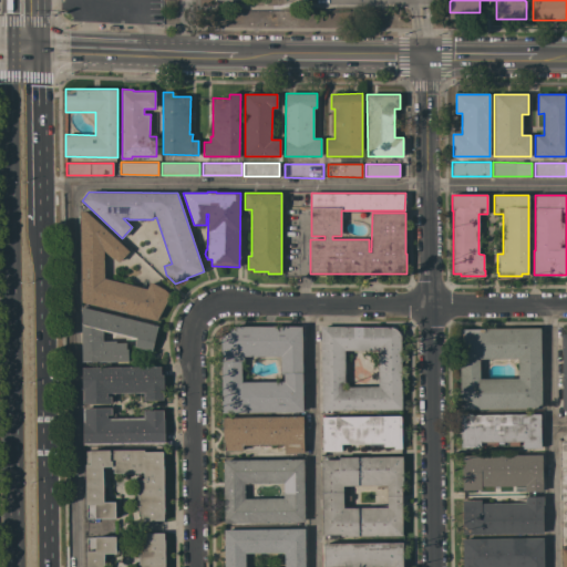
[(165,289),(171,295),(156,320),(81,302),(80,210),(85,210),(130,251),(119,263),(114,258),(113,259),(103,250),(104,278),(146,288),(151,281),(165,289)]
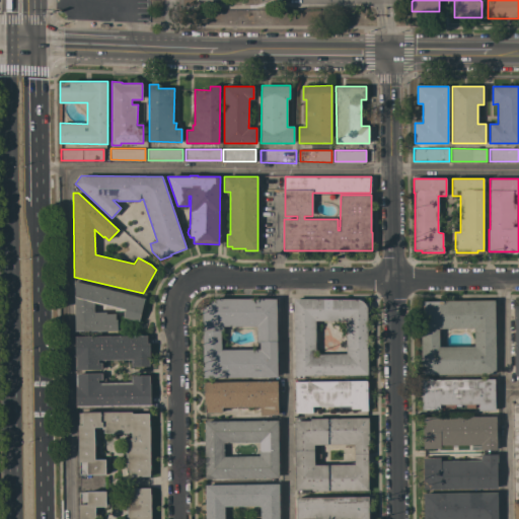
[(144,298),(139,321),(123,317),(125,310),(94,302),(94,312),(106,311),(106,314),(116,313),(116,319),(118,319),(118,330),(91,330),(75,330),(75,296),(75,281),(144,298)]
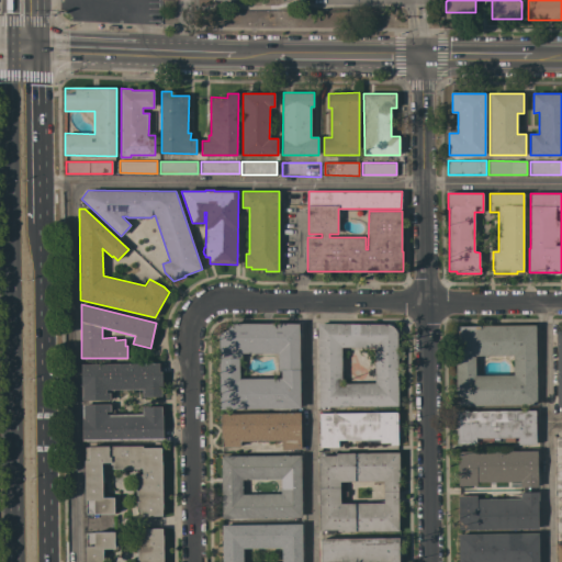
[(220,334),(221,334),(221,333),(224,332),(226,330),(227,329),(227,328),(228,326),(228,324),(300,324),(300,369),(301,369),(300,407),(221,409),(220,334)]
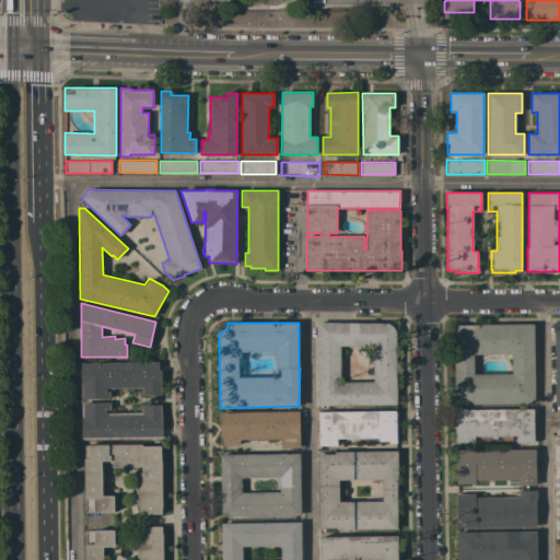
[(317,323),(385,323),(388,324),(392,325),(394,327),(395,330),(396,333),(397,404),(318,406),(317,323)]
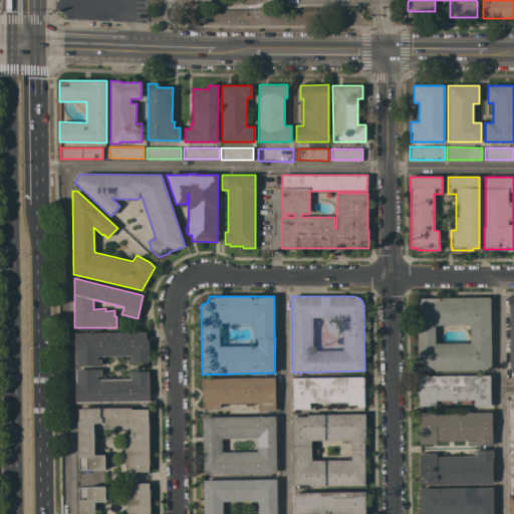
[(417,313),(419,313),(419,298),(439,298),(439,297),(490,297),(491,369),(418,370),(417,313)]
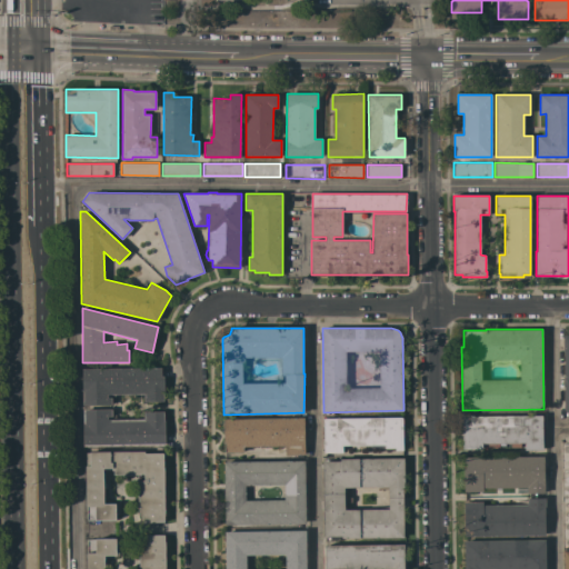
[(161,367),(161,376),(165,376),(165,392),(163,392),(163,401),(145,401),(143,393),(108,395),(108,398),(111,398),(112,405),(83,405),(82,368),(161,367)]
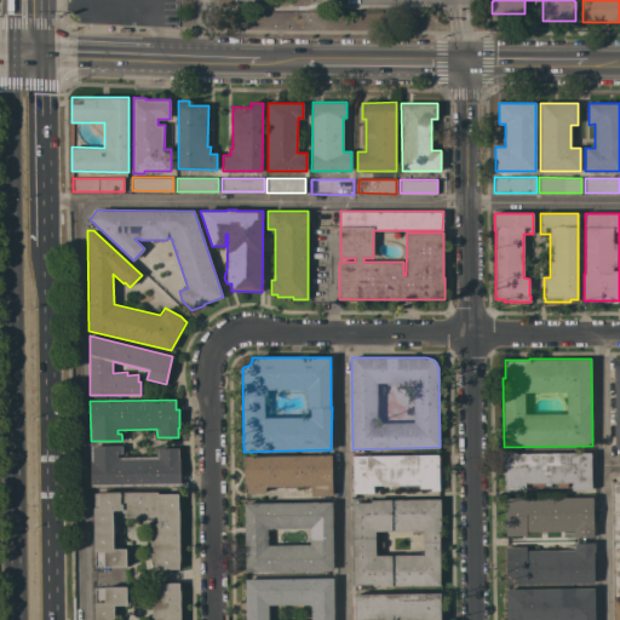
[(122,446),(122,453),(118,453),(118,457),(156,457),(156,448),(179,448),(179,457),(179,484),(91,486),(91,446),(122,446)]
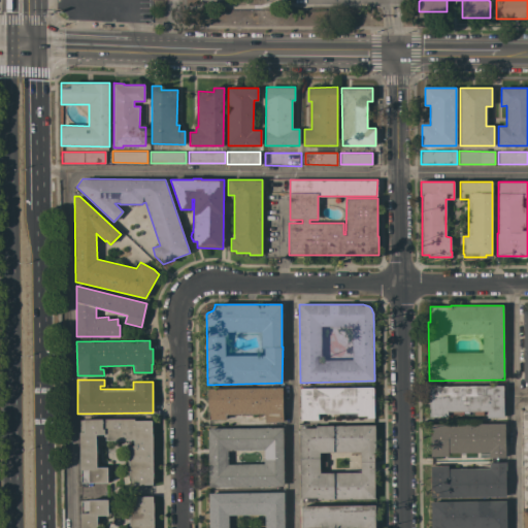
[(429,385),(438,385),(438,387),(503,385),(503,417),(487,418),(487,410),(484,410),(484,415),(474,416),(474,410),(448,410),(448,417),(430,417),(429,385)]
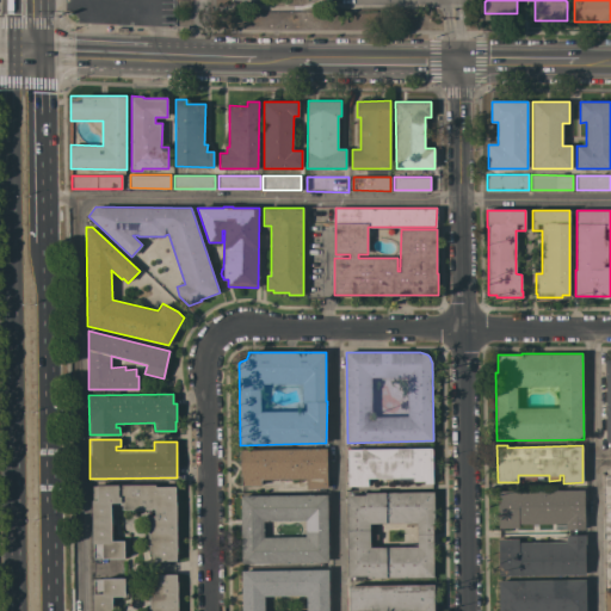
[(327,449),(327,488),(307,488),(307,479),(261,480),(261,486),(241,486),(241,475),(240,475),(240,450),(327,449)]
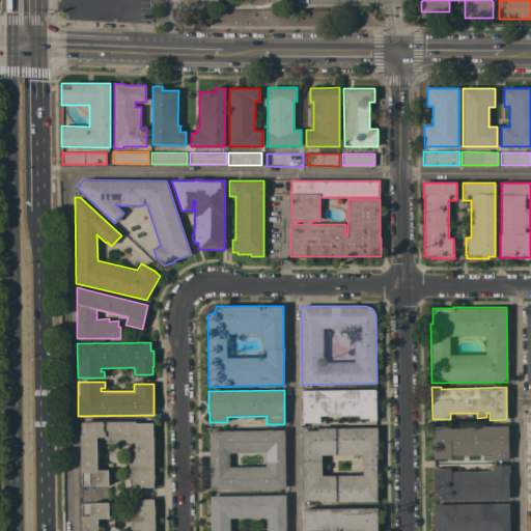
[(375,390),(375,420),(369,420),(369,418),(359,418),(359,415),(319,415),(319,422),(303,422),(302,390),(375,390)]
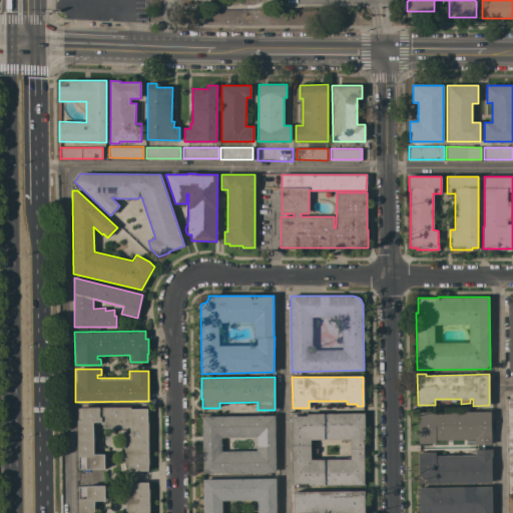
[(147,421),(148,464),(148,471),(127,471),(127,465),(125,465),(124,433),(130,433),(130,427),(124,427),(124,428),(119,428),(111,429),(111,427),(102,428),(102,424),(101,424),(101,422),(93,422),(93,435),(95,435),(96,440),(93,440),(93,454),(104,454),(104,468),(86,469),(86,468),(78,469),(78,456),(77,456),(77,420),(77,408),(81,408),(100,408),(100,407),(130,407),(130,409),(147,408),(147,421)]
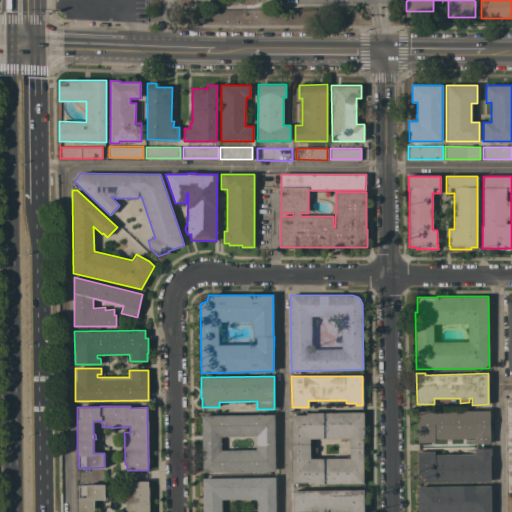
[(490,443),(474,444),(474,438),(435,439),(435,442),(418,442),(417,411),(489,410),(490,443)]
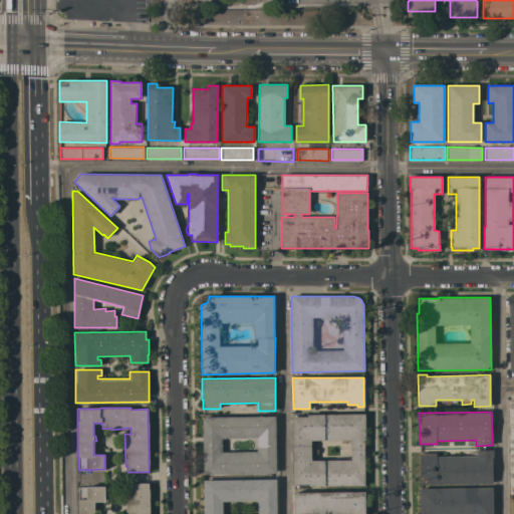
[(309,484),(293,484),(292,417),(307,417),(307,415),(324,415),(324,414),(365,414),(365,442),(364,442),(364,485),(325,486),(309,486),(309,484)]
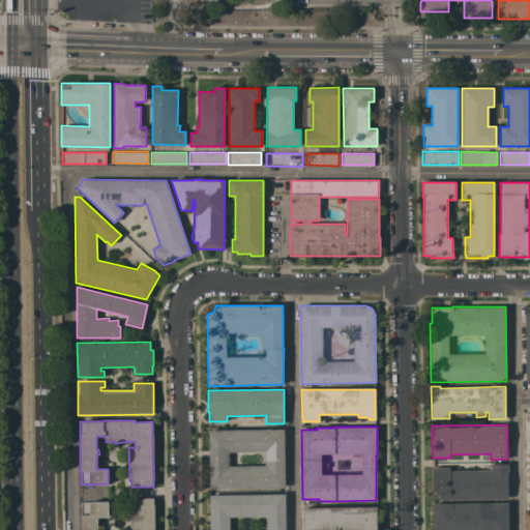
[(209,430),(284,429),(285,488),(209,489),(209,430)]
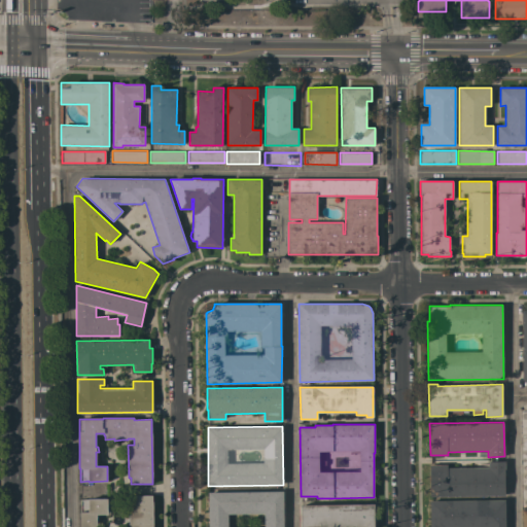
[(448,464),(448,467),(488,467),(488,461),(504,461),(505,496),(430,497),(430,465),(448,464)]
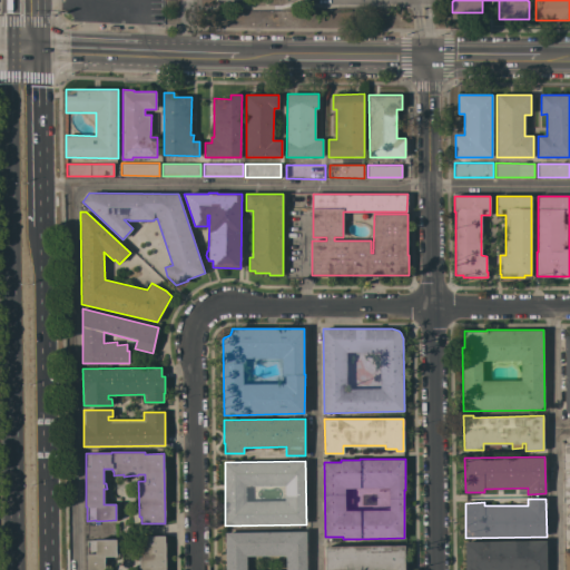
[(225,569),(225,532),(306,531),(306,569),(225,569)]
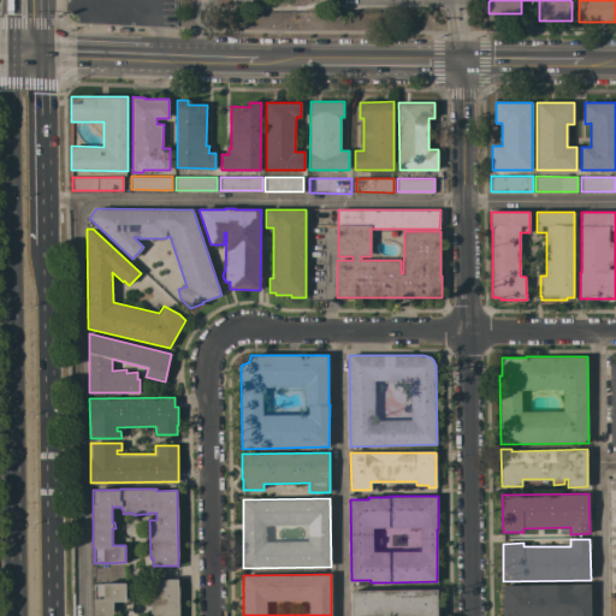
[(178,586),(178,615),(95,615),(95,584),(126,582),(126,600),(113,602),(113,615),(150,615),(150,579),(178,579),(178,586)]
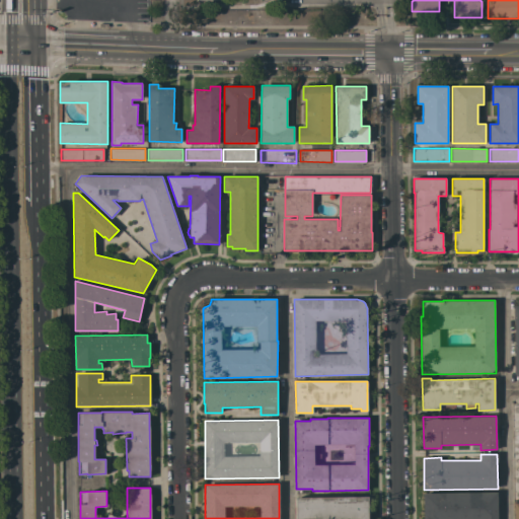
[(498,493),(498,518),(424,518),(424,493),(498,493)]
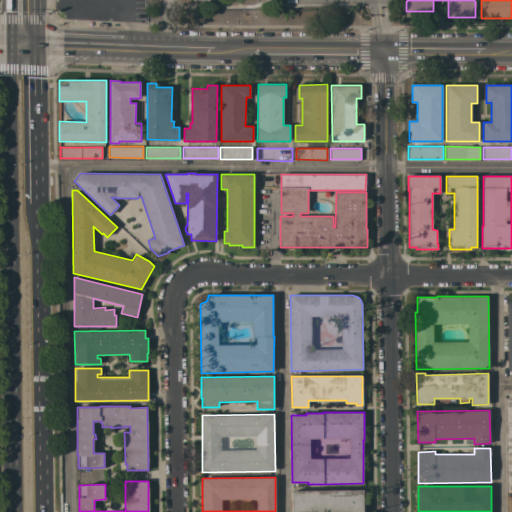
[(364,490),(364,504),(364,511),(293,511),(293,491),(364,490)]
